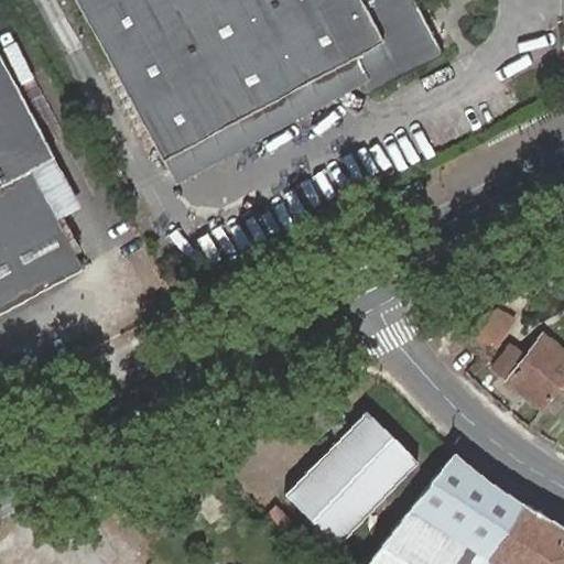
[(75,0),(162,160),(203,138),(347,58),(355,73),(361,85),(366,94),(443,53),(426,23),(413,0),(75,0)]
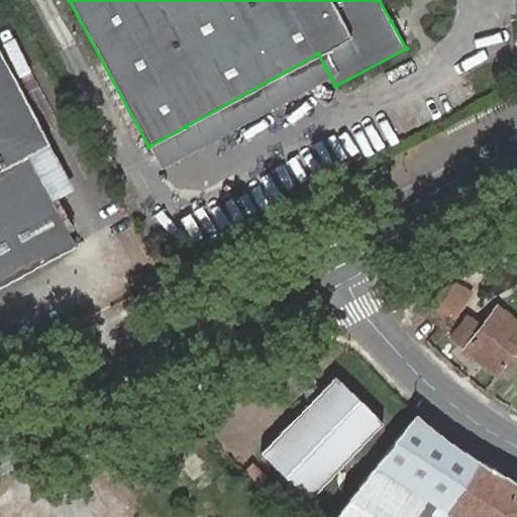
[(186,126),(148,146),(162,169),(331,78),(325,67),(318,54),(186,126)]
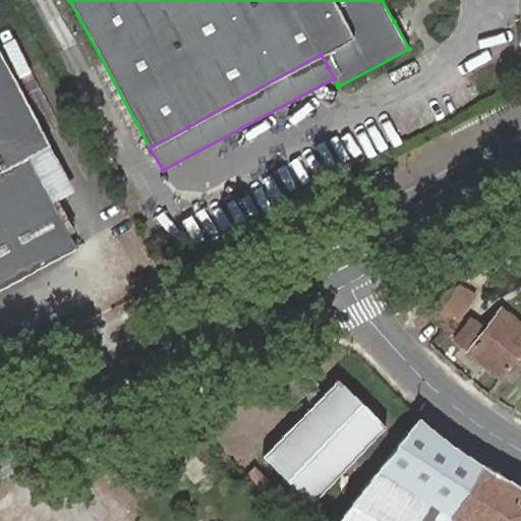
[(0,169),(19,160),(42,148),(0,69),(0,169)]
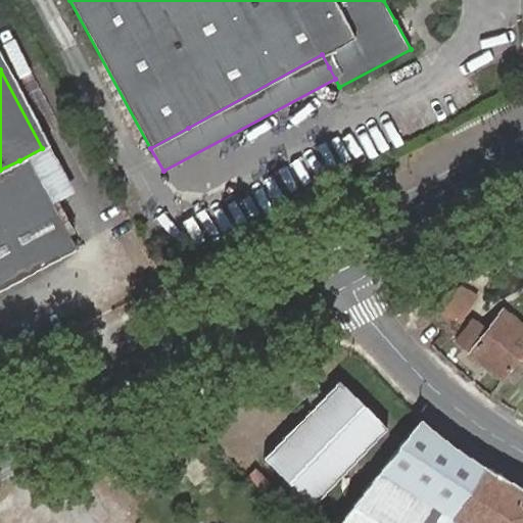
[(42,148),(19,160),(44,206),(66,194),(42,148)]
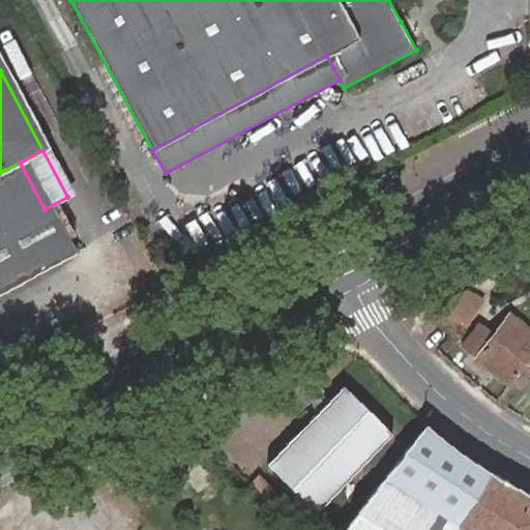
[(9,197),(47,212),(45,209),(20,163),(0,172),(0,193),(1,193),(3,195),(6,195),(9,197)]
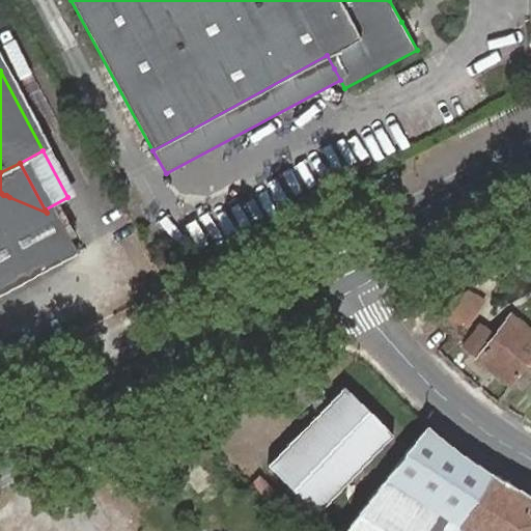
[(0,292),(70,256),(47,213),(9,197),(6,195),(3,195),(1,193),(0,193),(0,292)]
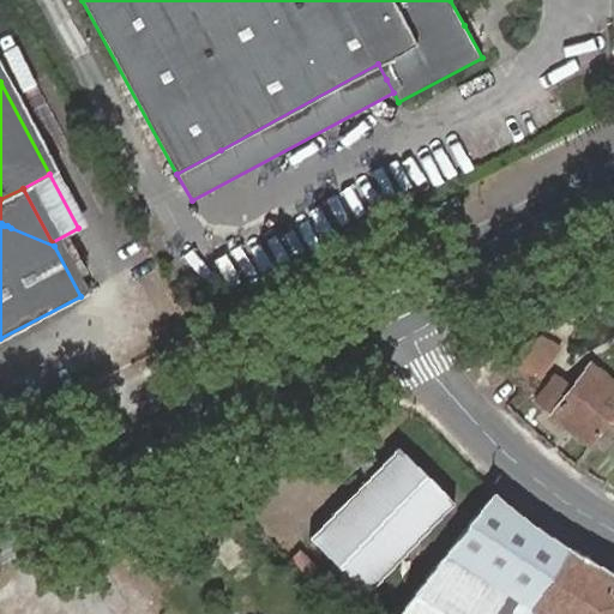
[(541,333),(528,341),(551,355),(558,344),(541,333)]
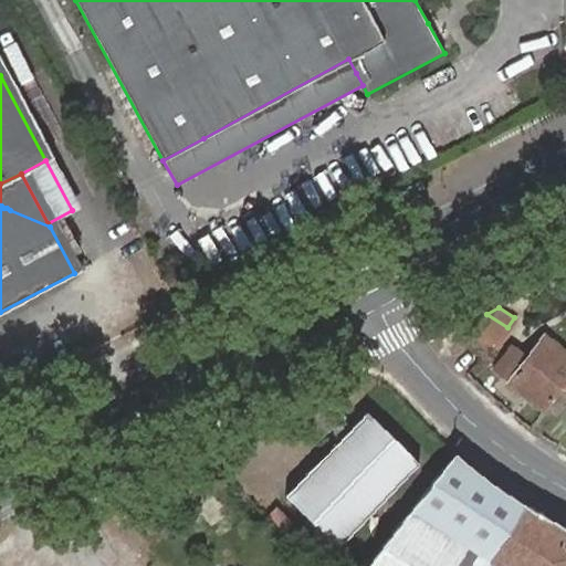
[(478,318),(465,341),(489,363),(498,348),(490,344),(500,328),(504,332),(507,327),(486,314),(478,318)]
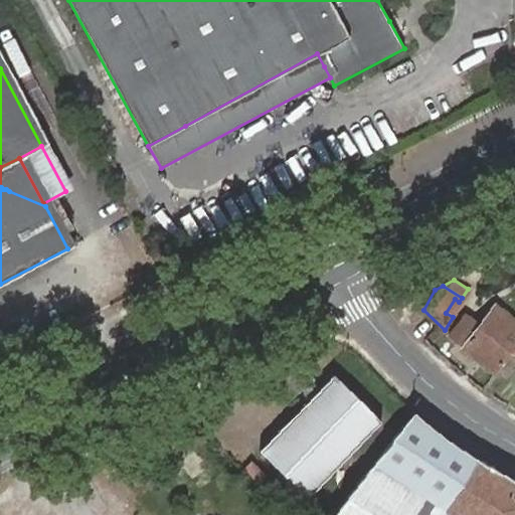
[(446,313),(453,317),(464,299),(462,298),(459,302),(455,299),(446,313)]
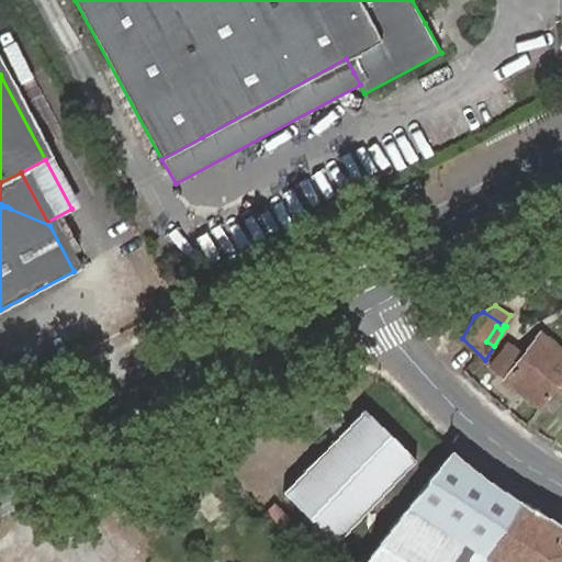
[(539,407),(561,378),(561,350),(540,334),(504,379),(539,407)]
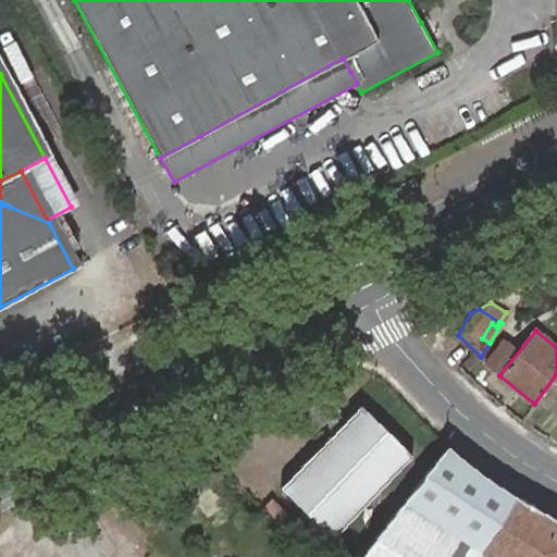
[(355,418),(284,489),(339,542),(420,461),(366,408),(355,418)]
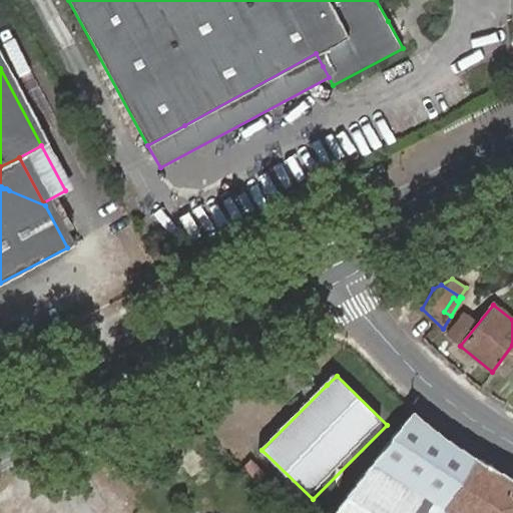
[(512,512),(512,477),(493,467),(473,455),(448,439),(426,422),(413,410),(372,460),(330,512),(512,512)]
